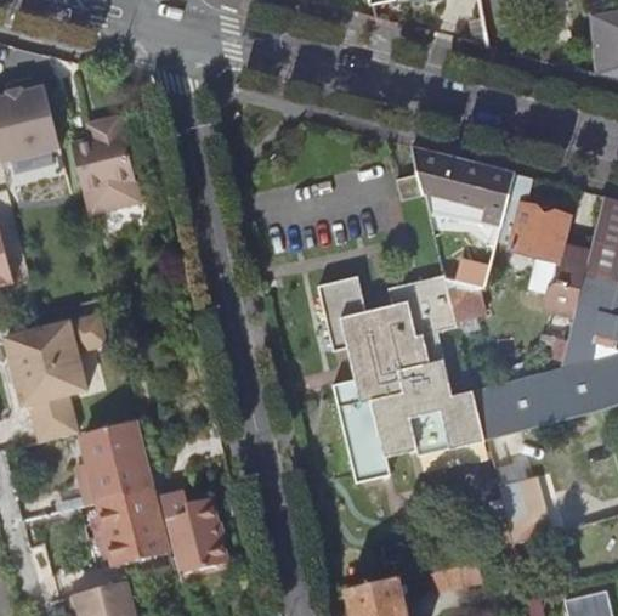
[(370,0),(460,0),(469,40),(486,45),(477,0),(370,0)]
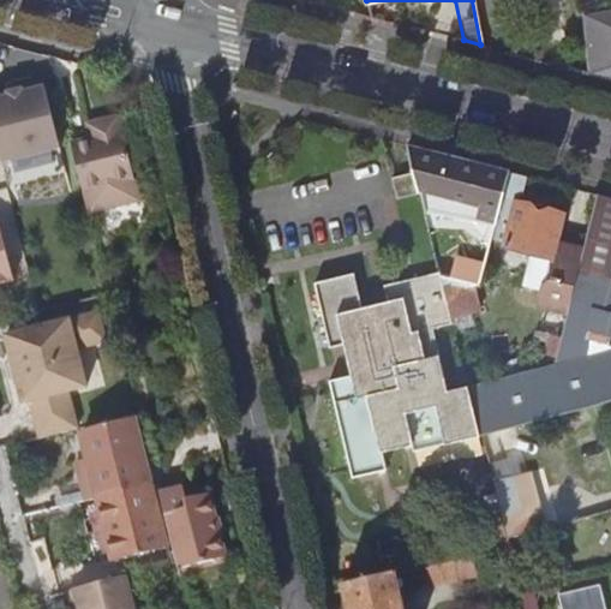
[(610,4),(579,10),(588,72),(610,77),(610,4)]
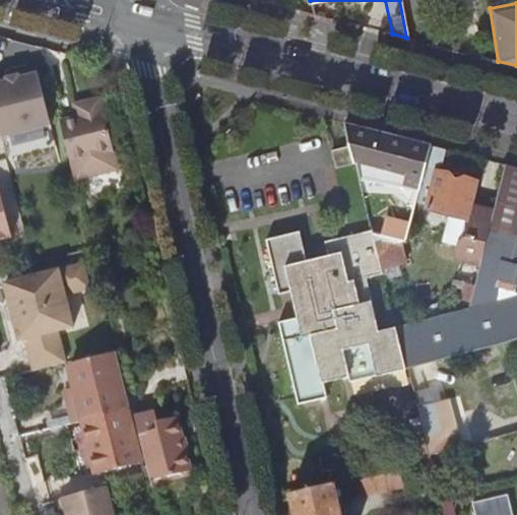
[(51,128),(38,71),(18,76),(17,74),(4,78),(4,80),(0,81),(0,132),(2,140),(51,128)]
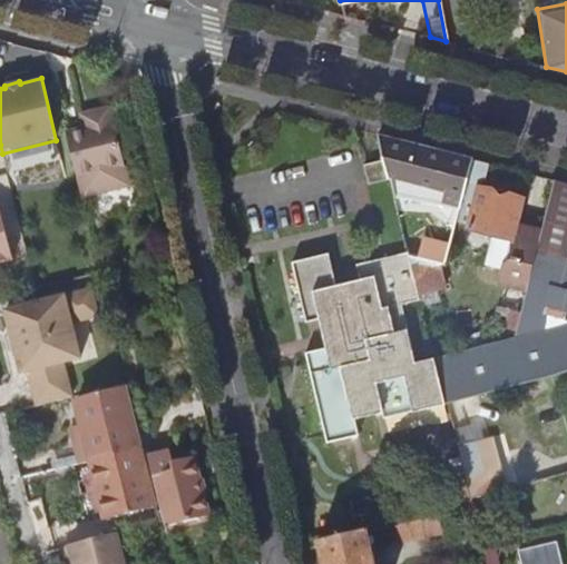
[(65,128),(80,193),(127,180),(108,102),(80,109),(84,122),(65,128)]
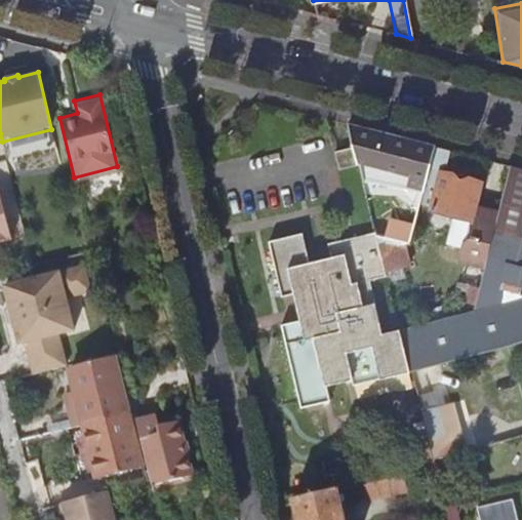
[(423,186),(430,157),(433,144),(348,122),(354,146),(358,164),(362,180),(377,180),(378,189),(387,189),(388,181),(401,181),(423,186)]
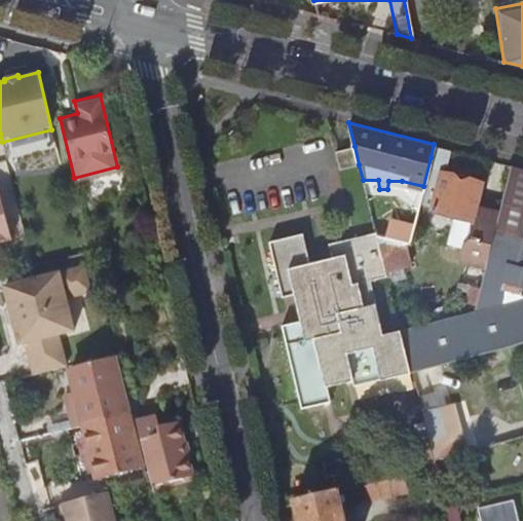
[(339,170),(359,164),(355,146),(335,151),(339,170)]
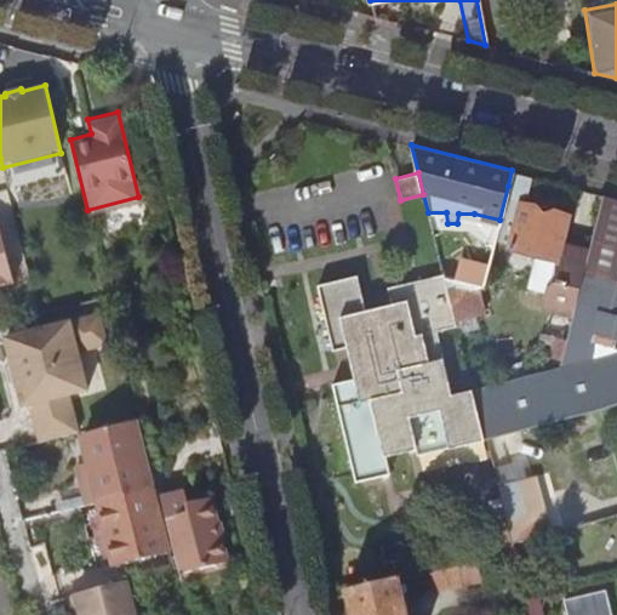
[(571,315),(588,249),(560,241),(567,212),(532,203),(535,194),(521,191),(521,188),(508,186),(500,220),(495,239),(508,243),(507,244),(556,256),(553,278),(546,284),(541,307),(571,315)]
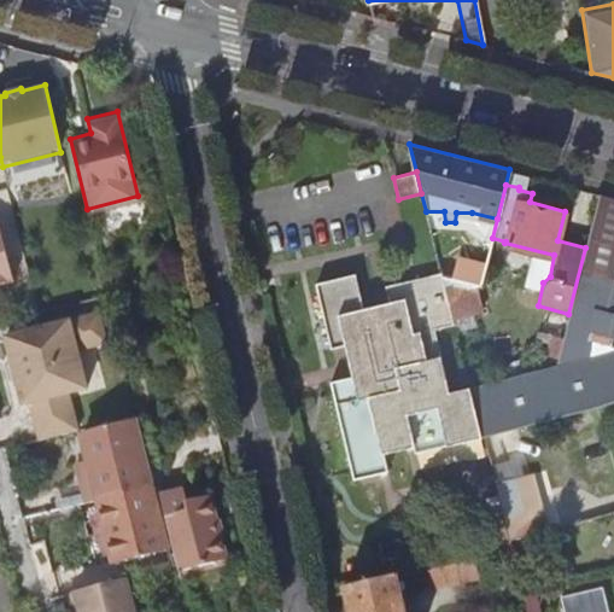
[(613,194),(600,191),(585,248),(568,314),(567,320),(576,322),(613,332),(613,333),(612,344),(606,347),(607,349),(471,388),(483,435),(613,397),(613,194)]
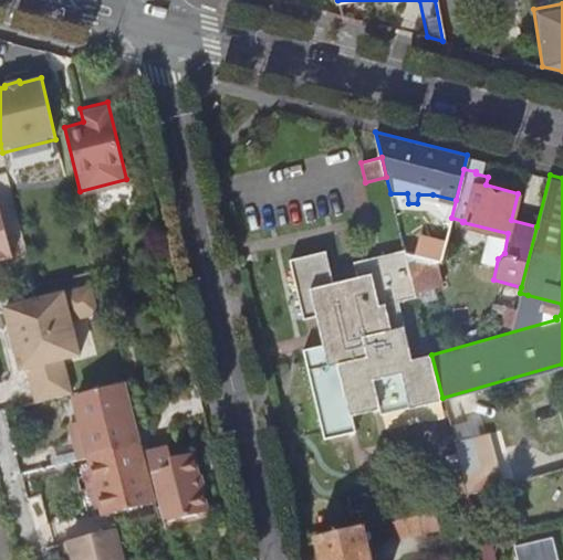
[(423,255),(435,257),(441,260),(446,238),(428,233),(423,255)]
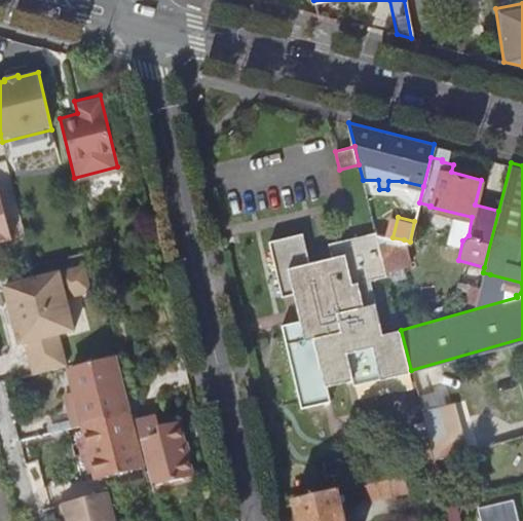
[(400,328),(387,278),(376,233),(376,231),(326,244),(330,260),(308,265),(300,234),(267,242),(281,297),(290,295),(297,321),(282,325),(302,408),(331,400),(327,384),(351,378),(353,384),(411,370),(401,330),(400,328)]
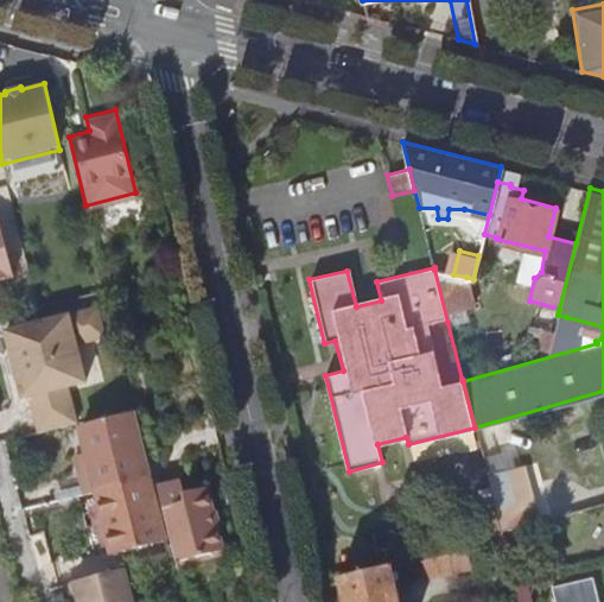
[(434,270),(447,322),(476,314),(466,277),(453,274),(434,270)]
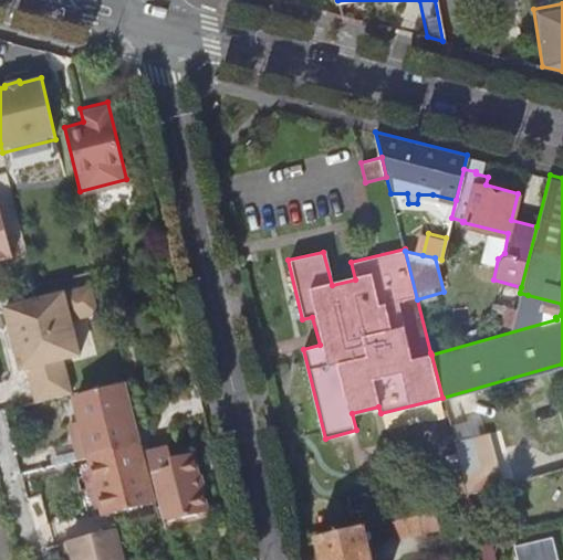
[(95,310),(89,284),(2,306),(19,368),(25,366),(34,400),(71,391),(61,357),(77,352),(69,317),(95,310)]
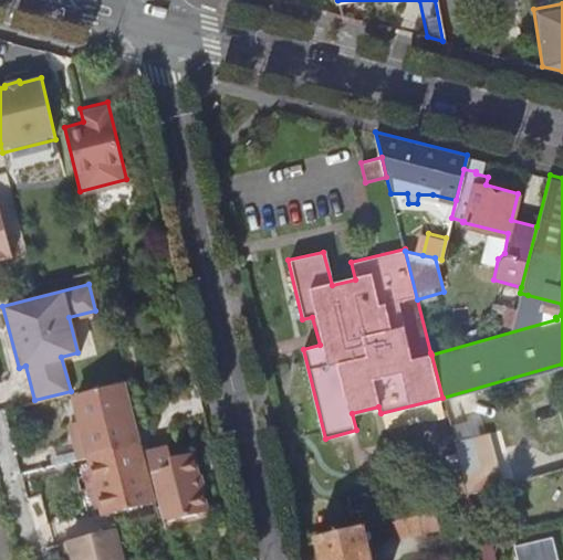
[(89,454),(137,442),(123,383),(74,395),(81,419),(89,454)]
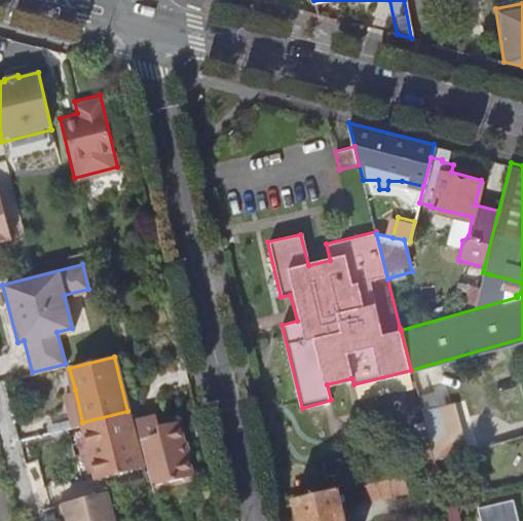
[(72,424),(82,422),(75,389),(64,393),(72,424)]
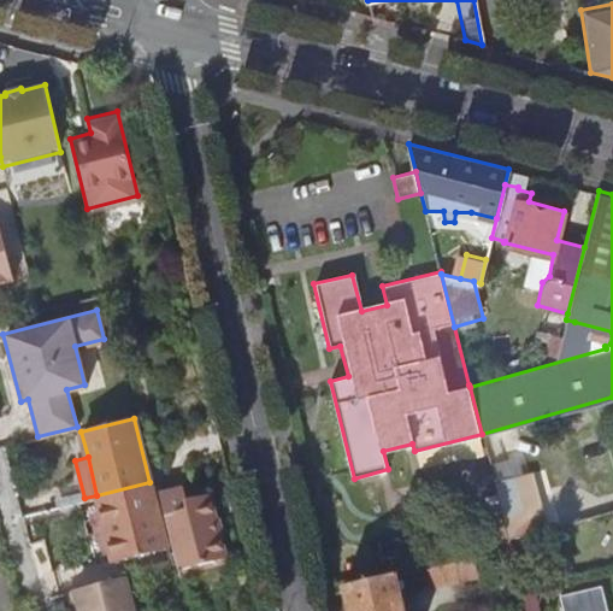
[(508,539),(543,528),(528,471),(494,481),(508,539)]
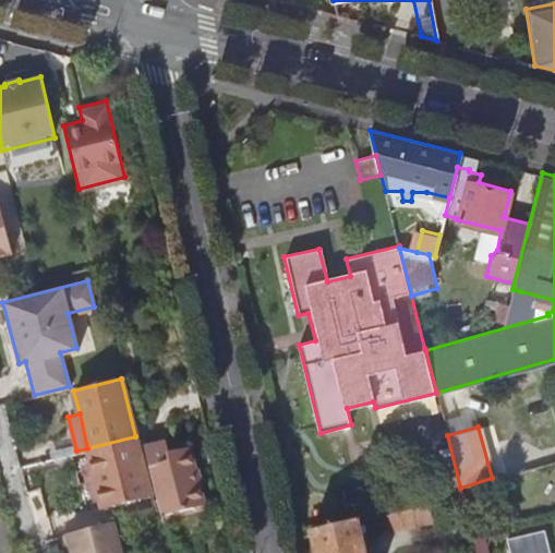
[(135,436),(87,448),(103,505),(149,493),(135,436)]
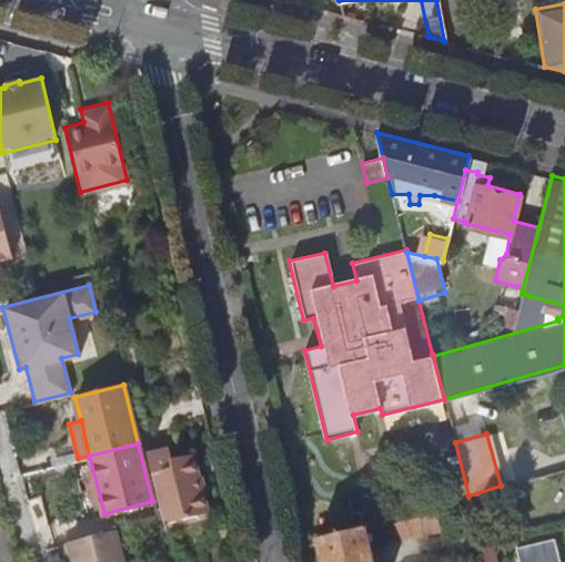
[(162,518),(162,520),(205,509),(191,450),(170,456),(168,445),(145,449),(162,518)]
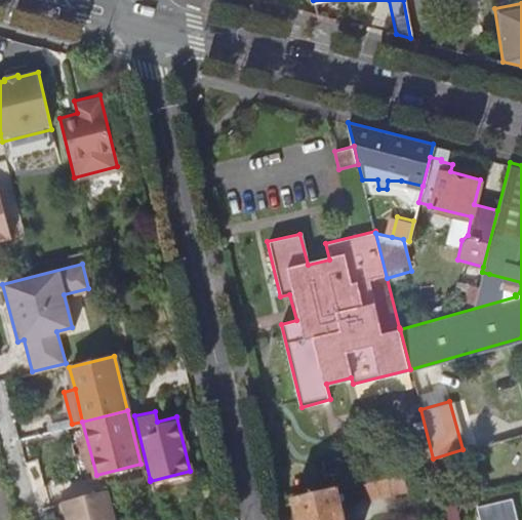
[(403,474),(363,483),(367,498),(407,490),(403,474)]
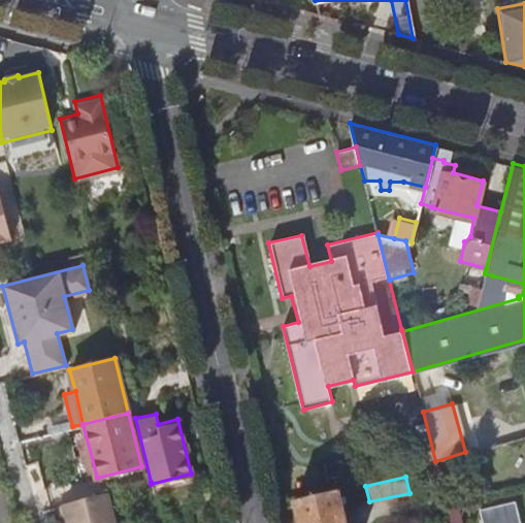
[(348,522),(341,492),(293,503),(297,522),(348,522)]
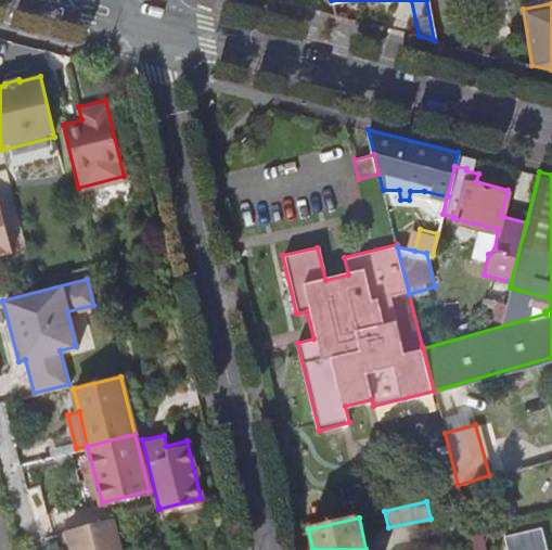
[(72,549),(119,549),(113,519),(67,529),(72,549)]
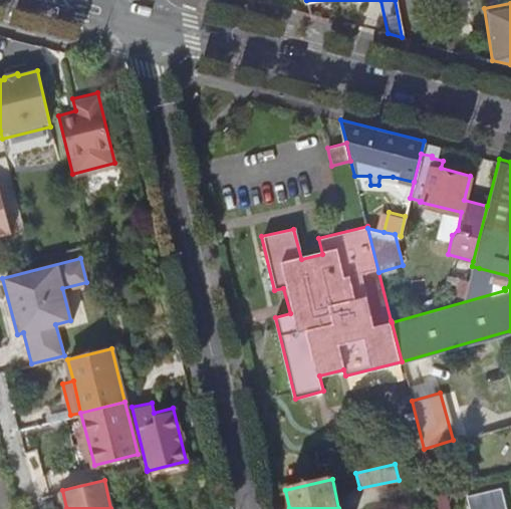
[(57,491),(60,508),(66,508),(62,490),(57,491)]
